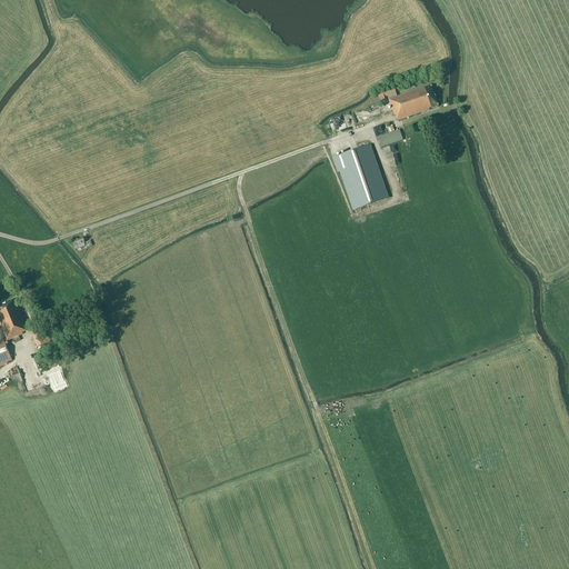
[(431,109),(438,107),(430,86),(397,97),(395,88),(377,95),(380,101),(385,99),(385,98),(388,97),(395,116),(396,115),(398,120),(426,111),(427,111),(429,110),(429,109),(429,108),(430,108),(431,109)]
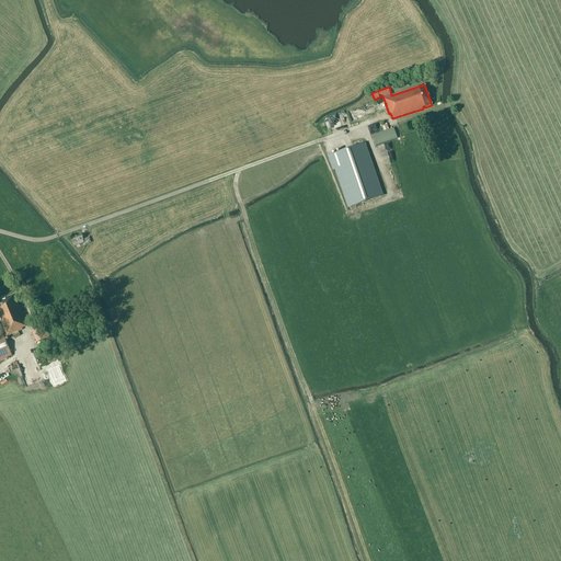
[(397,138),(393,129),(393,128),(389,129),(387,124),(380,126),(382,132),(371,135),(375,146),(385,142),(397,138)]
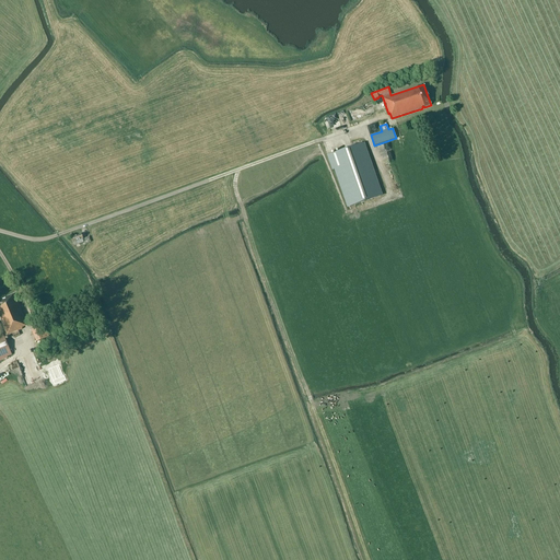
[(381,196),(363,143),(327,156),(331,170),(335,168),(348,207),(381,196)]
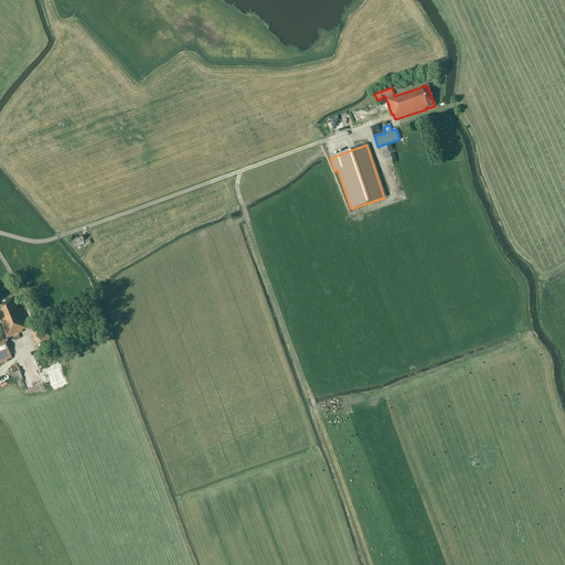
[(86,246),(92,244),(89,240),(84,241),(82,236),(73,240),(75,245),(75,244),(76,247),(84,244),(85,243),(86,246)]
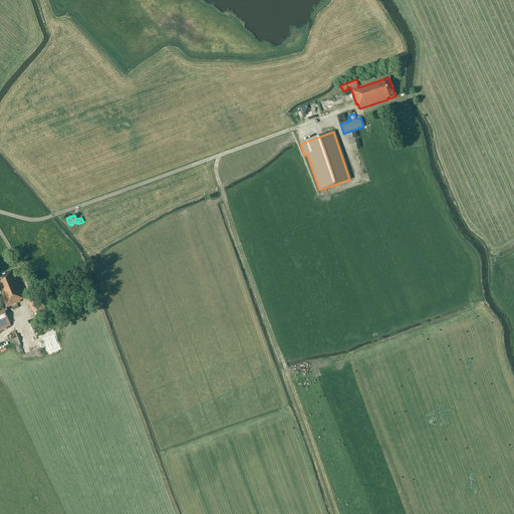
[(2,306),(0,306),(0,329),(11,325),(3,308),(6,307),(6,308),(11,306),(13,310),(18,307),(17,303),(20,302),(20,300),(25,298),(13,270),(0,275),(0,292),(4,302),(6,306),(3,307),(2,306)]
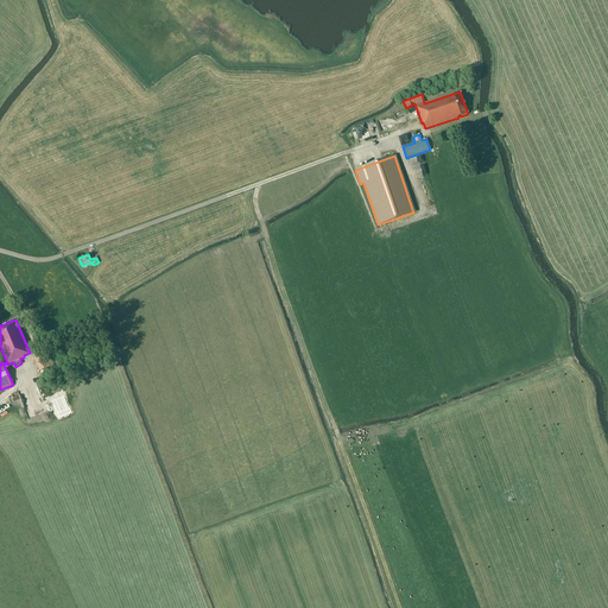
[(39,372),(54,366),(48,353),(35,359),(39,372)]
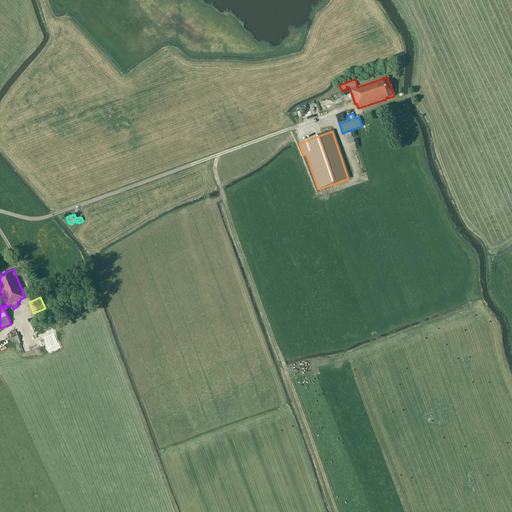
[(26,333),(32,350),(40,347),(38,343),(37,344),(33,331),(26,333)]
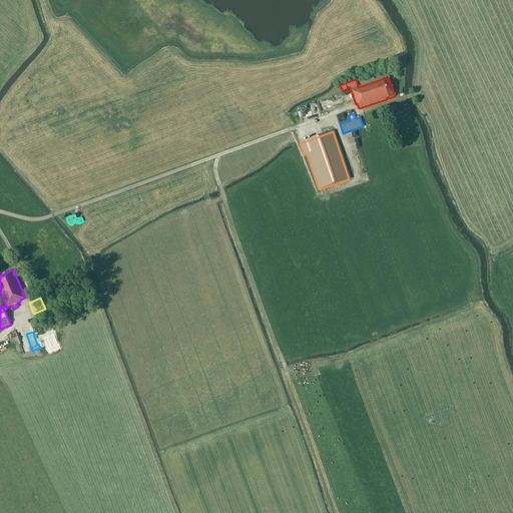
[(55,334),(45,338),(51,352),(61,348),(59,344),(58,345),(54,335),(55,334)]
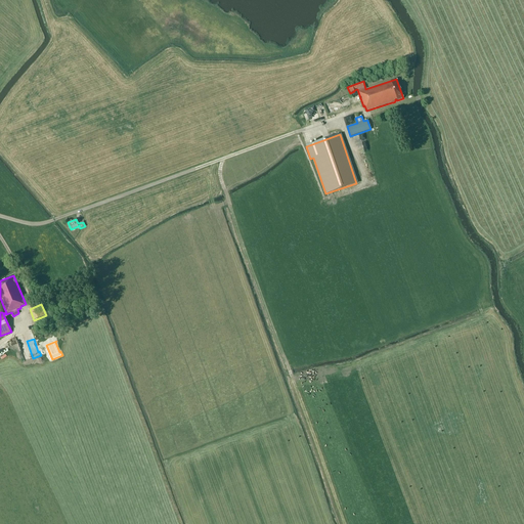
[(31,358),(25,342),(19,344),(26,360),(31,358)]
